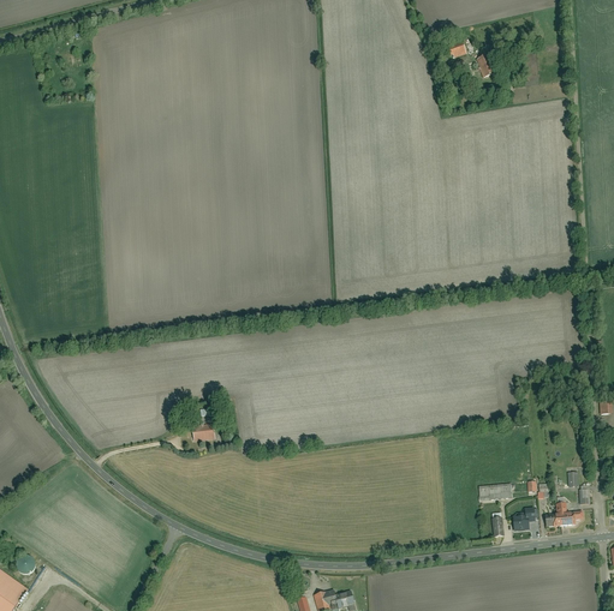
[(452,51),(470,45),(466,36),(449,41),(452,51)]
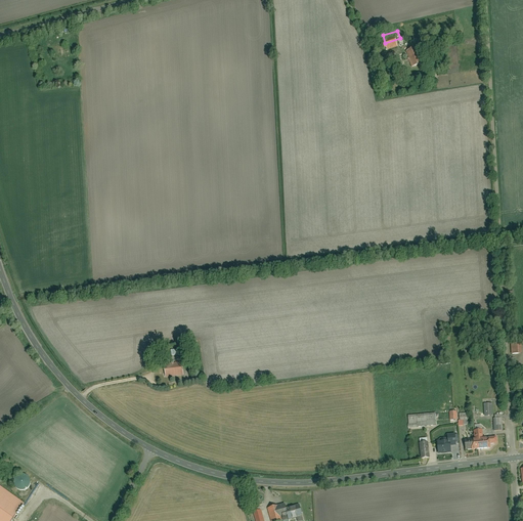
[(413,62),(423,59),(417,43),(408,46),(413,62)]
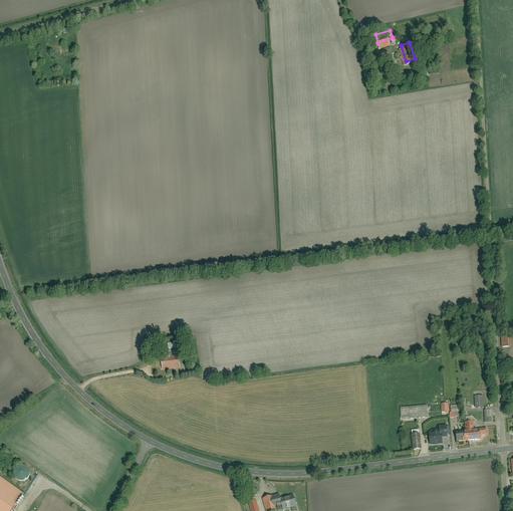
[(499,335),(499,347),(509,347),(508,335),(499,335)]
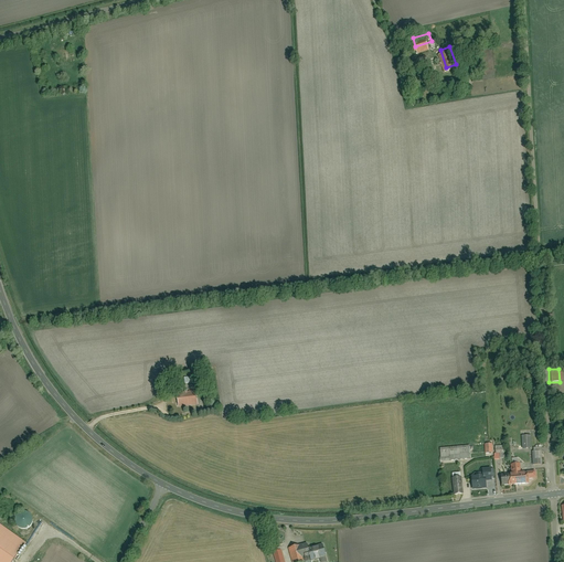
[(176,391),(178,404),(197,402),(195,389),(176,391)]
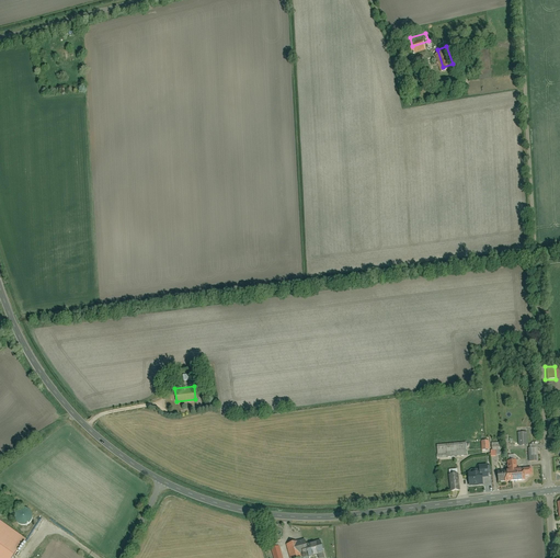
[(511,398),(503,394),(501,399),(509,403),(511,398)]
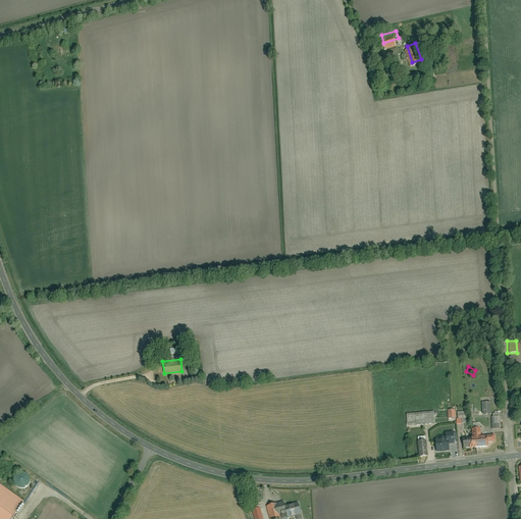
[(407,423),(435,422),(434,414),(414,415),(414,411),(406,411),(407,423)]
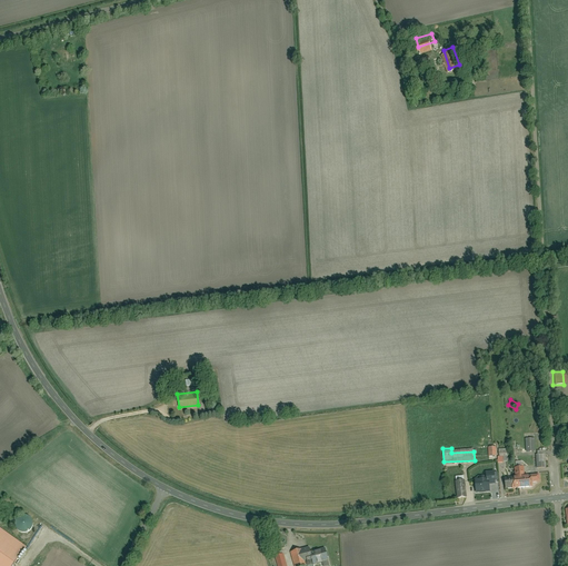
[(504,476),(505,485),(511,485),(511,486),(530,484),(530,479),(538,478),(538,475),(536,475),(536,473),(530,474),(530,475),(519,476),(519,473),(522,473),(521,465),(514,466),(515,475),(504,476)]
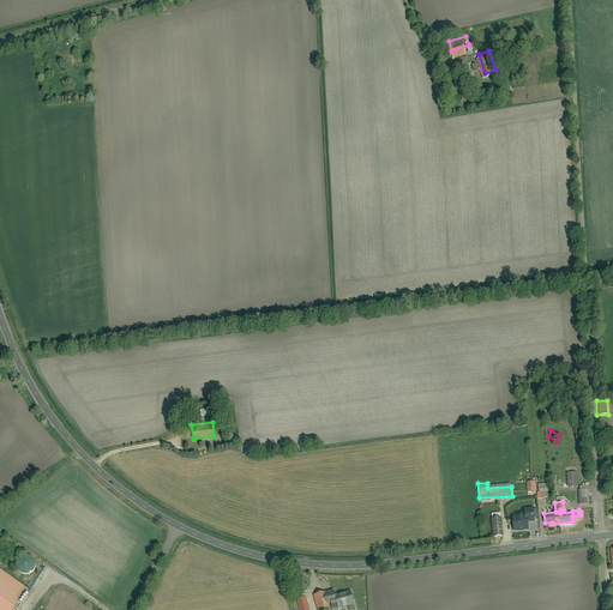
[(511,518),(511,527),(528,526),(527,519),(532,519),(532,508),(523,509),(523,517),(511,518)]
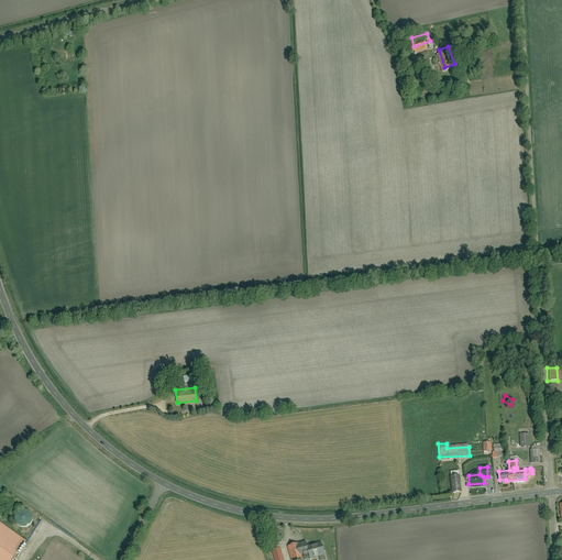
[(450,474),(452,491),(460,490),(459,473),(450,474)]
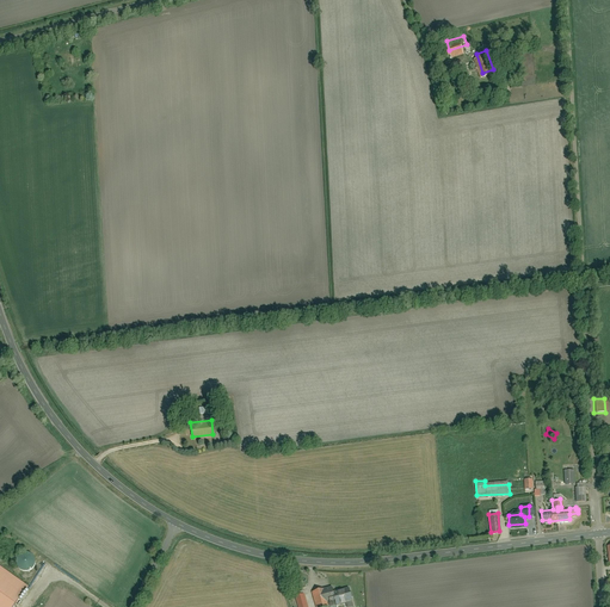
[(0,606),(11,606),(28,584),(0,565),(0,606)]
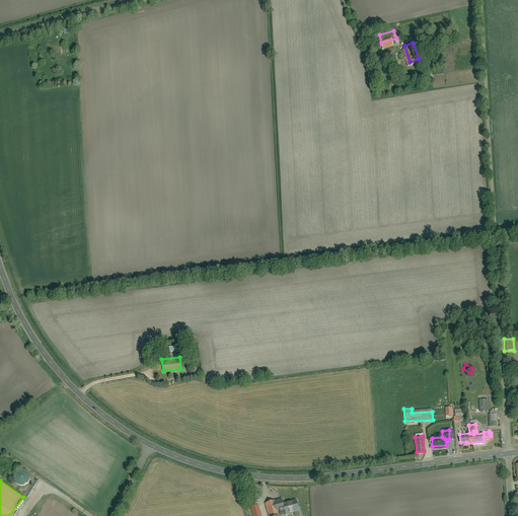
[(268,515),(269,515),(279,513),(278,510),(276,499),(275,498),(264,501),(268,515)]
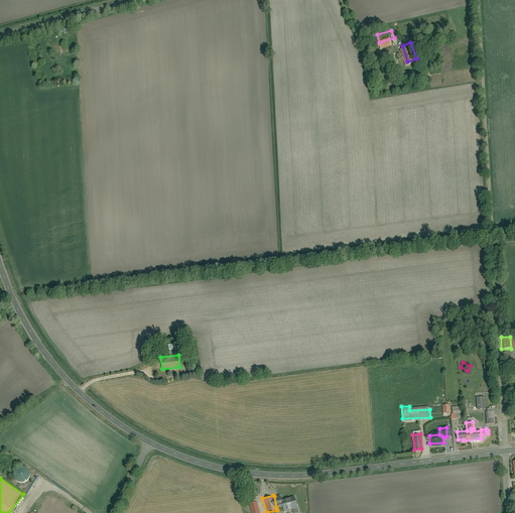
[(296,506),(294,495),(280,499),(279,495),(274,496),(276,507),(282,505),(283,509),(296,506)]
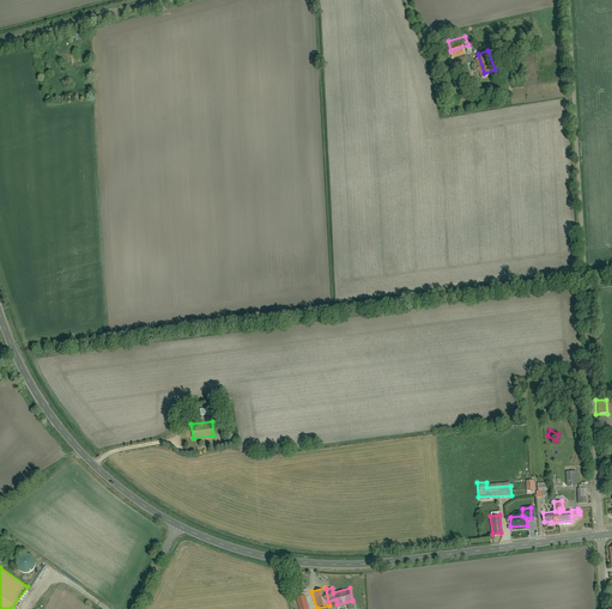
[(298,608),(308,608),(304,594),(296,596),(298,608)]
